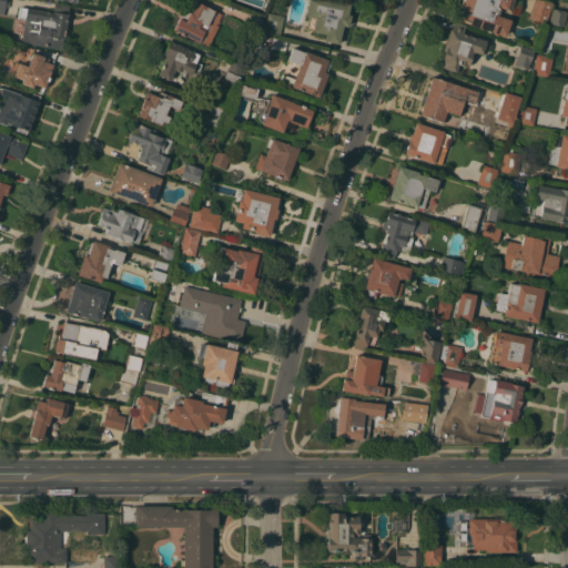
[(0,13),(0,0),(9,0),(8,7),(4,7),(3,14),(0,13)]
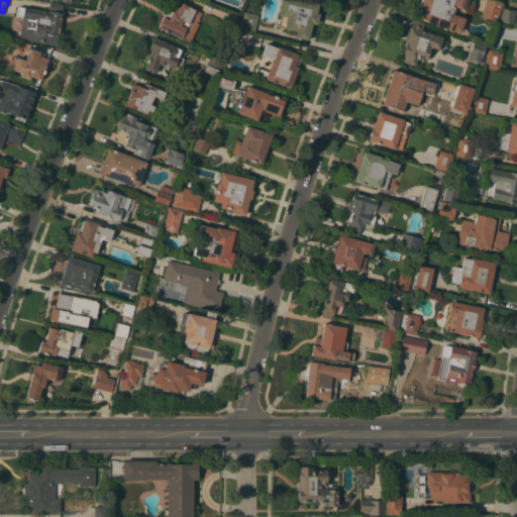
[(302,0),(318,4),(316,13),(319,13),(316,24),(311,23),(308,39),(294,36),(296,30),(278,25),(280,15),(277,14),(280,0),(302,0)]
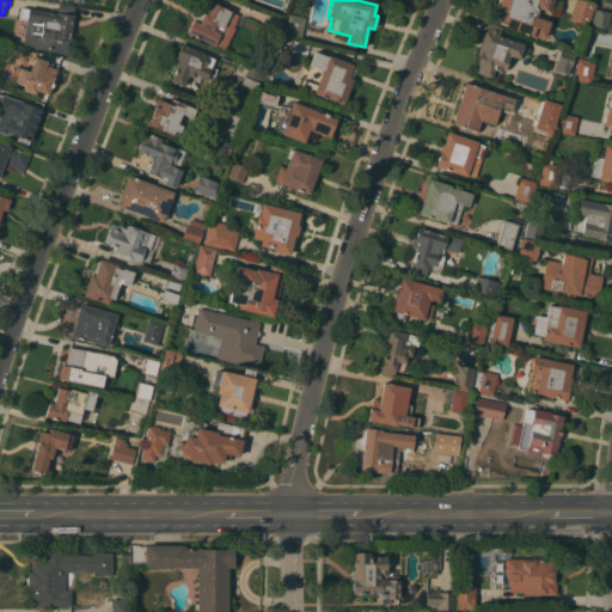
[(554,0),(551,7),(548,8),(546,7),(545,10),(534,6),(537,10),(536,14),(532,16),(550,22),(544,40),(489,20),(495,2),(497,4),(497,0),(554,0)]
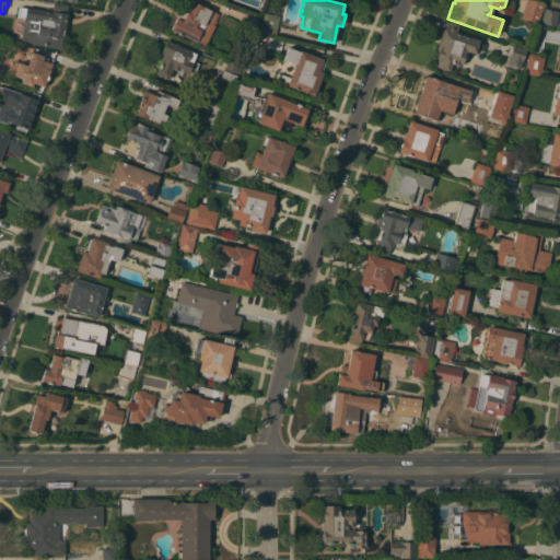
[(525,0),(536,0),(544,2),(536,23),(520,18),(525,0)]
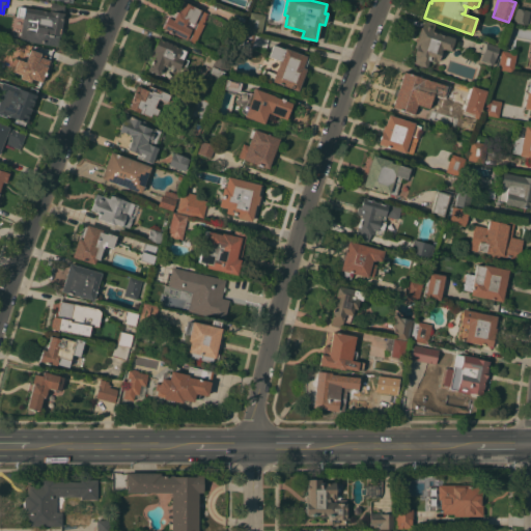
[(201,23),(203,24),(194,44),(185,38),(185,39),(162,28),(171,8),(177,11),(183,1),(206,12),(201,23)]
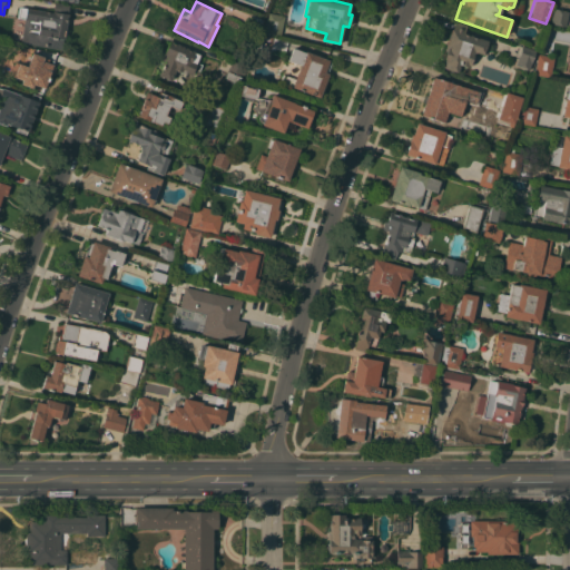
[(69,5),(67,13),(68,13),(66,30),(67,30),(66,36),(65,36),(64,39),(61,49),(20,42),(25,19),(17,18),(19,7),(52,12),(55,2),(69,5)]
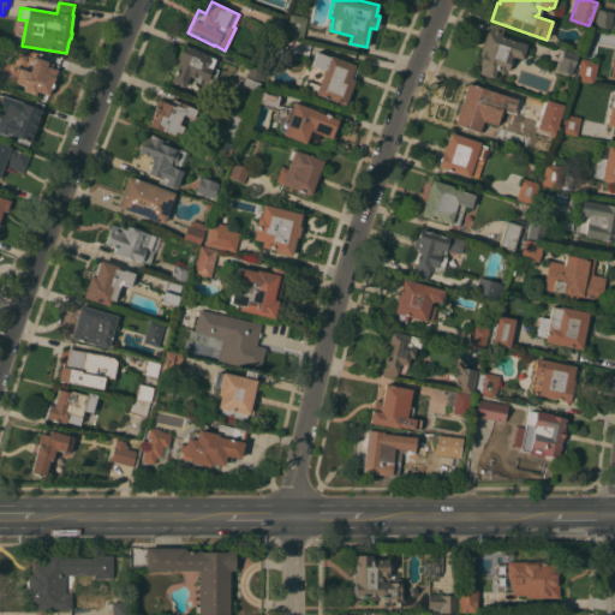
[(609,29),(593,25),(597,9),(613,11),(609,29)]
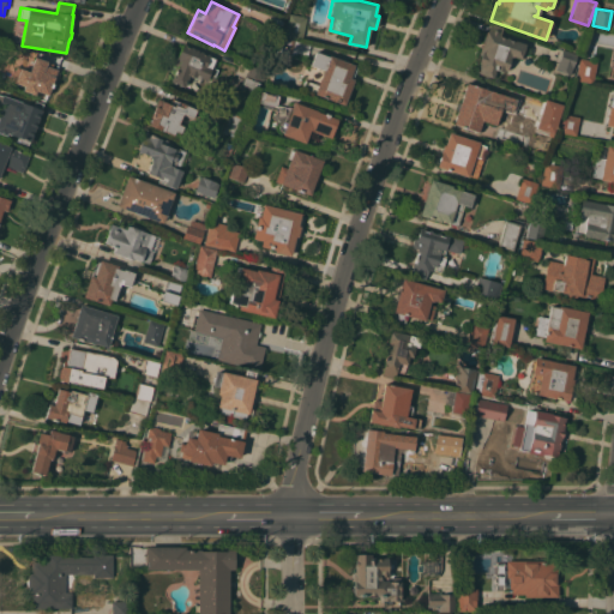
[(278,34),(265,26),(270,14),(283,22),(278,34)]
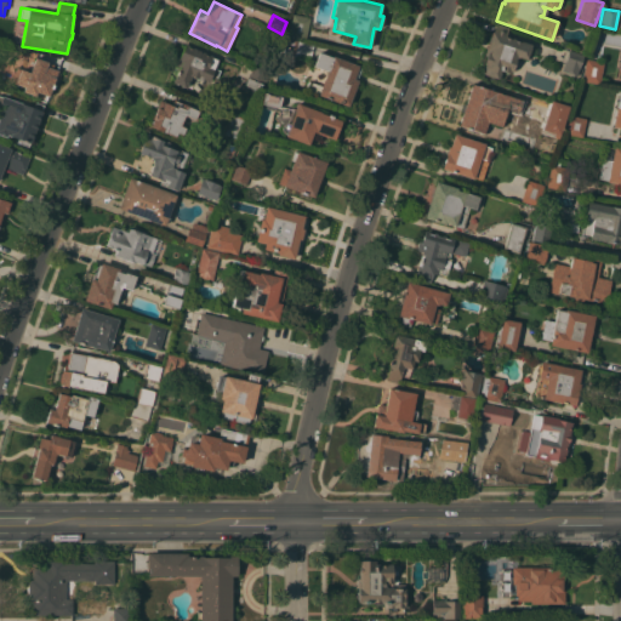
[(507,28),(505,36),(531,45),(527,60),(518,57),(516,57),(511,72),(510,72),(510,73),(500,69),(499,72),(500,73),(499,78),(484,73),(485,68),(484,67),(485,64),(484,64),(486,56),(484,56),(493,29),(494,30),(496,24),(507,28)]
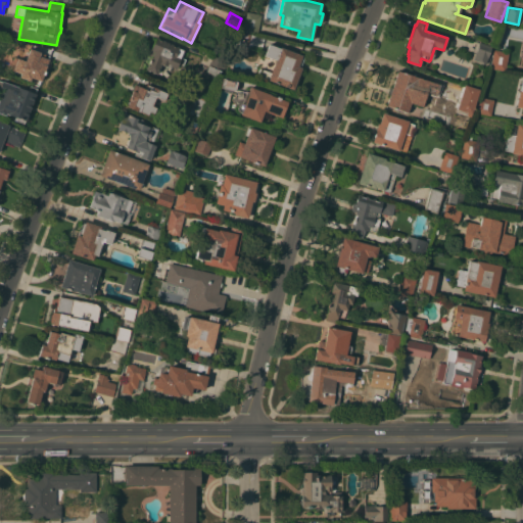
[(239,31),(264,37),(260,52),(246,48),(245,53),(241,51),(240,53),(237,52),(238,51),(234,50),(239,31)]
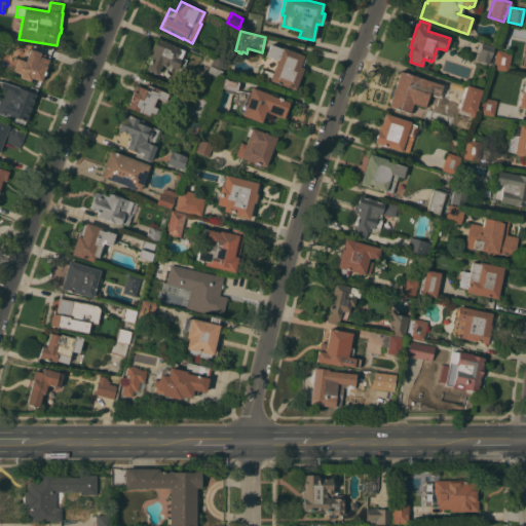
[(180,47),(179,48),(184,50),(181,57),(186,60),(183,65),(179,63),(177,69),(172,66),(171,68),(161,65),(159,69),(158,68),(157,71),(158,71),(157,74),(146,69),(152,53),(149,52),(156,37),(180,47)]
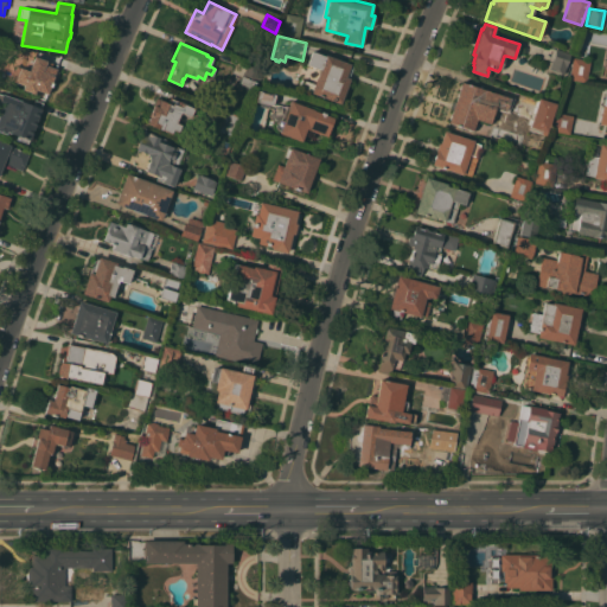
[(570,53),(563,74),(549,69),(556,48),(570,53)]
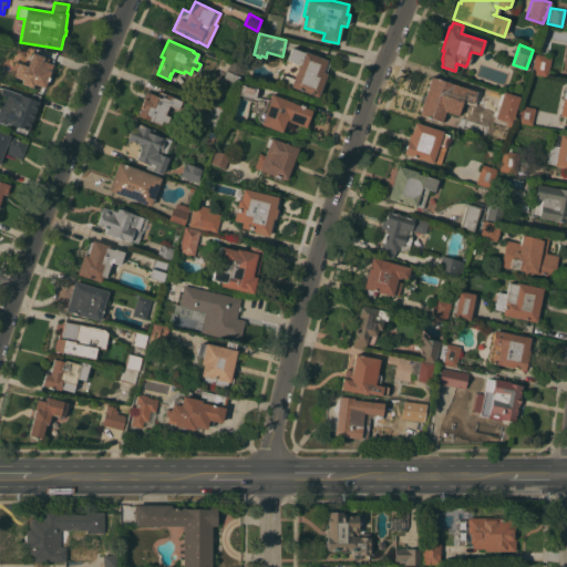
[(291,48),(303,52),(303,51),(327,60),(326,61),(329,62),(325,72),(326,73),(317,96),(290,86),(290,85),(279,81),(281,74),(292,79),(298,64),(286,60),(291,48)]
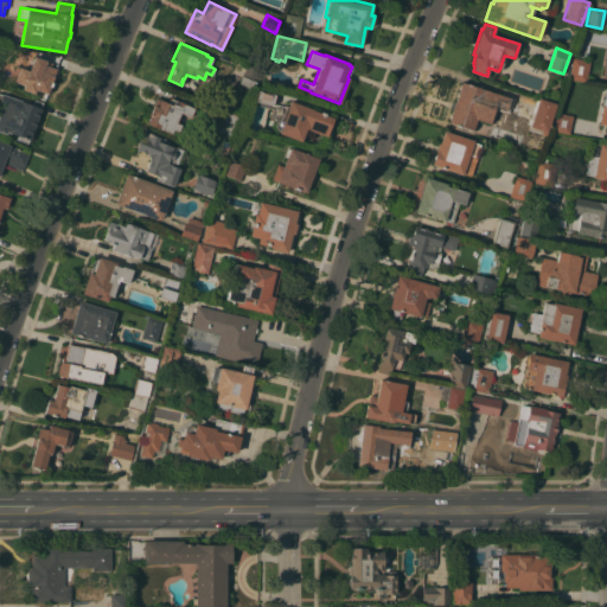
[(52,63),(51,66),(56,69),(56,71),(58,72),(56,80),(53,78),(48,94),(46,93),(45,96),(34,93),(33,94),(31,93),(30,94),(25,93),(25,90),(23,89),(24,84),(11,80),(16,65),(29,70),(32,57),(34,57),(34,56),(52,63)]
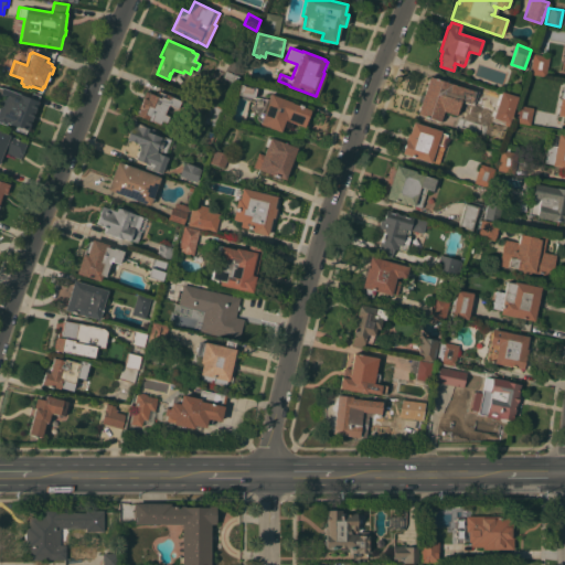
[(545,76),(529,73),(533,53),(550,56),(545,76)]
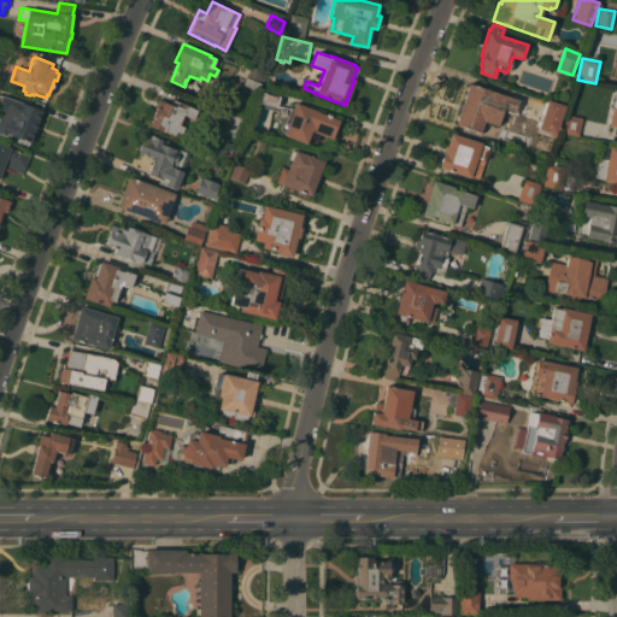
[(242,84),(251,64),(265,69),(257,89),(242,84)]
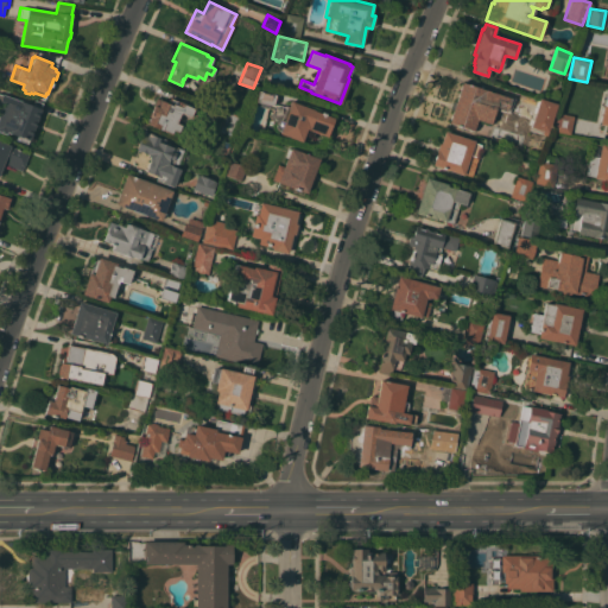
[(511,97),(507,111),(495,107),(491,124),(479,120),(475,130),(474,128),(473,131),(449,122),(453,109),(450,109),(453,101),(456,101),(462,82),(511,97)]
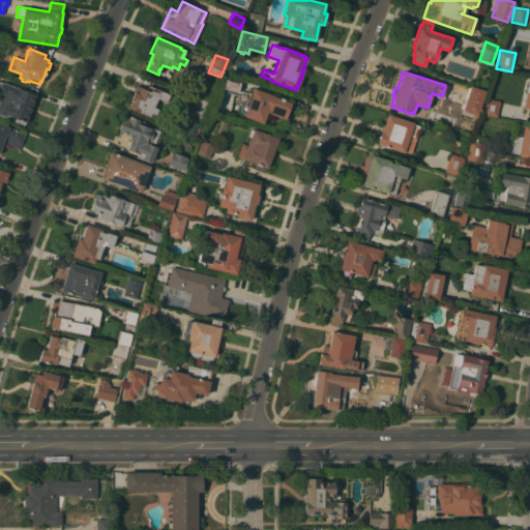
[(225,79),(239,82),(238,91),(234,91),(234,92),(226,91),(226,89),(223,88),(225,79)]
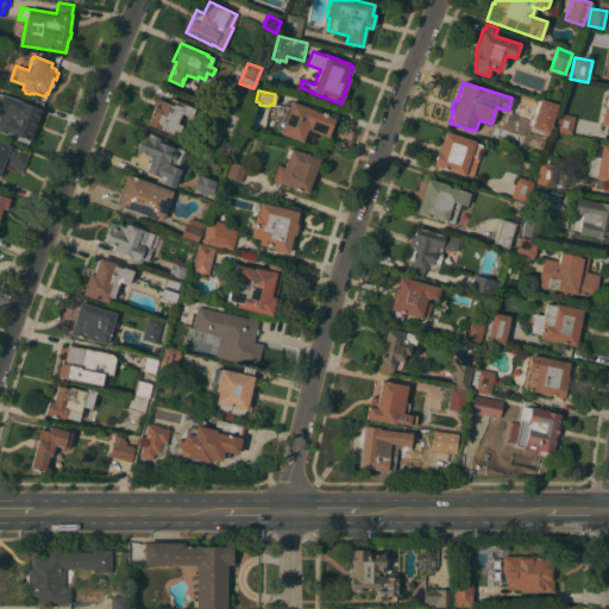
[(27,144),(16,139),(17,136),(6,131),(5,133),(0,131),(0,108),(1,106),(0,105),(0,93),(32,106),(35,100),(42,102),(27,144)]
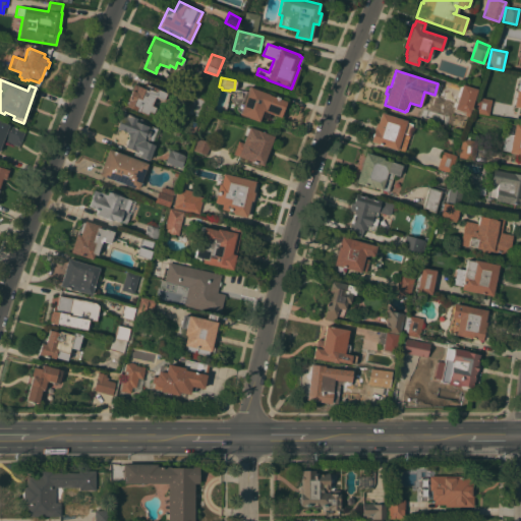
[(151,105),(156,107),(153,113),(149,111),(147,114),(136,109),(136,110),(126,106),(128,99),(132,90),(131,90),(133,83),(145,89),(147,83),(153,88),(154,87),(167,93),(163,101),(155,97),(151,105)]
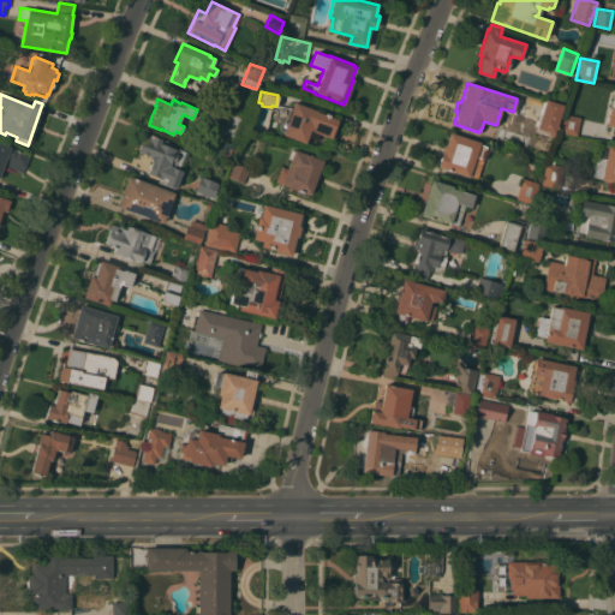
[(553,137),(548,136),(549,132),(536,127),(545,100),(562,106),(553,137)]
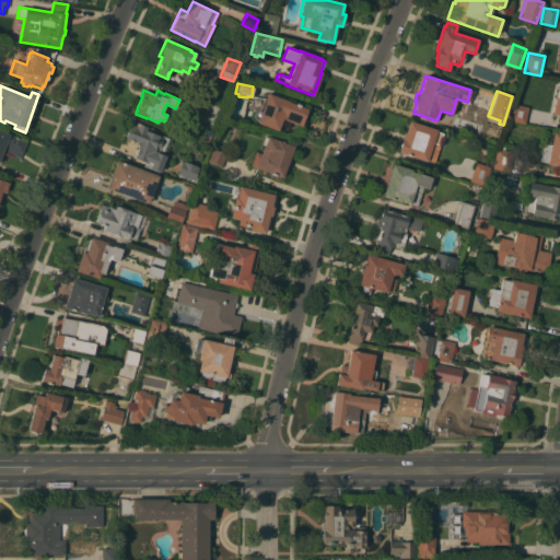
[(289,101),(307,108),(301,126),(282,118),(278,130),(257,123),(258,119),(255,118),(254,115),(255,112),(258,111),(263,98),(266,100),(268,93),(289,101)]
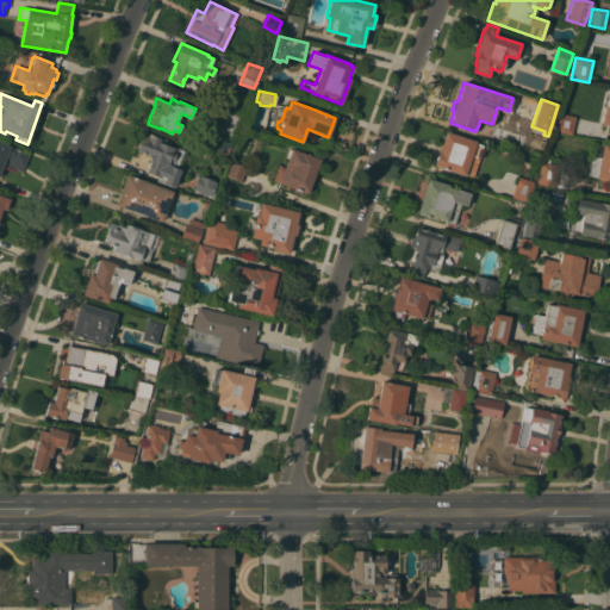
[(242,117),(232,138),(218,131),(228,111),(242,117)]
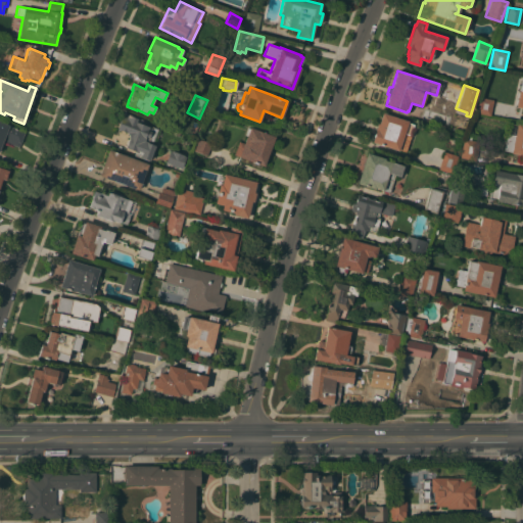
[(493,99),(490,115),(475,112),(479,96),(493,99)]
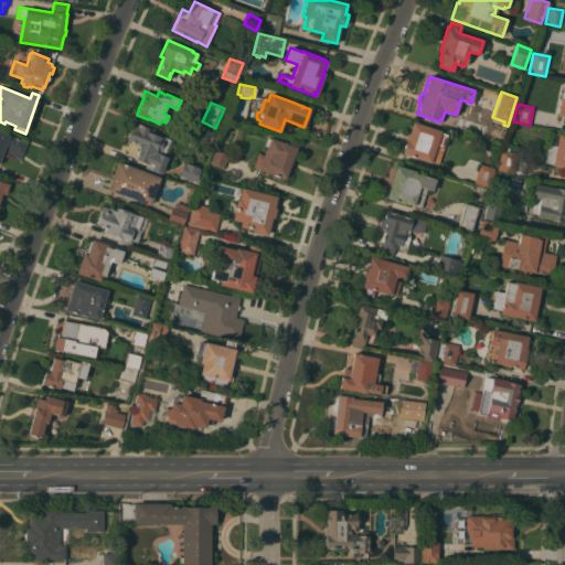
[(161,173),(146,167),(147,163),(135,159),(140,147),(138,142),(127,138),(132,121),(158,131),(158,134),(166,137),(159,153),(168,157),(161,173)]
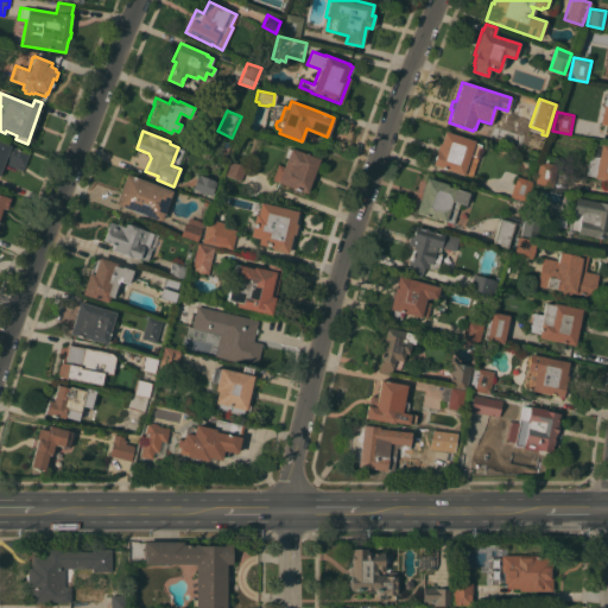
[(474,140),(474,141),(481,144),(476,157),(477,157),(472,176),(463,172),(463,175),(432,164),(436,151),(438,143),(441,144),(444,131),(474,140)]
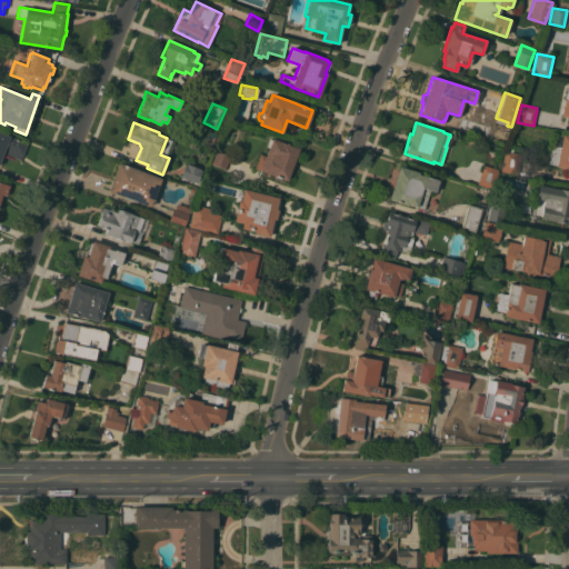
[(20,160),(2,153),(0,159),(0,131),(10,136),(9,137),(27,143),(20,160)]
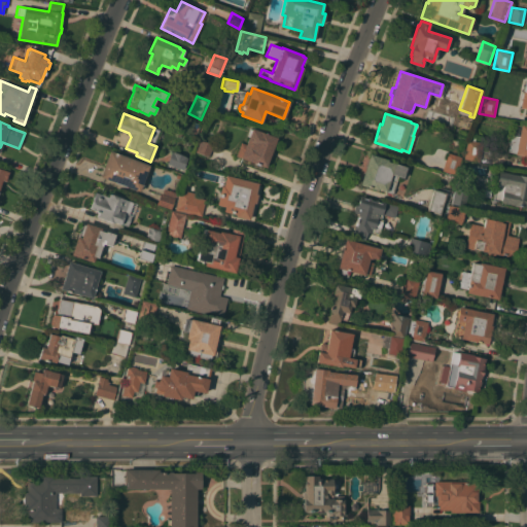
[(526,125),(526,163),(525,163),(525,162),(522,162),(523,156),(515,154),(515,152),(507,151),(514,124),(521,125),(521,124),(526,125)]
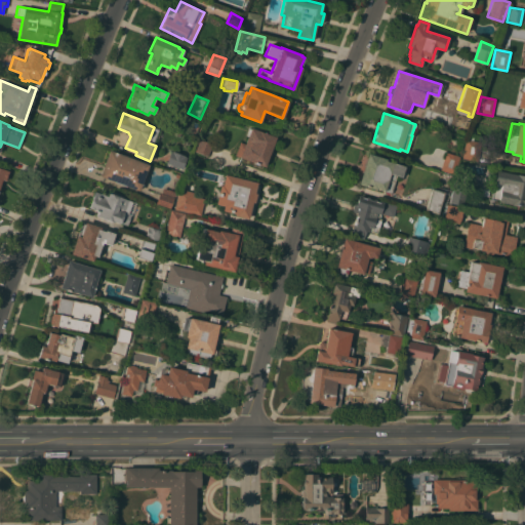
[(265,166),(235,155),(240,142),(244,144),(247,135),(245,134),(248,128),(250,128),(250,127),(276,136),(265,166)]
